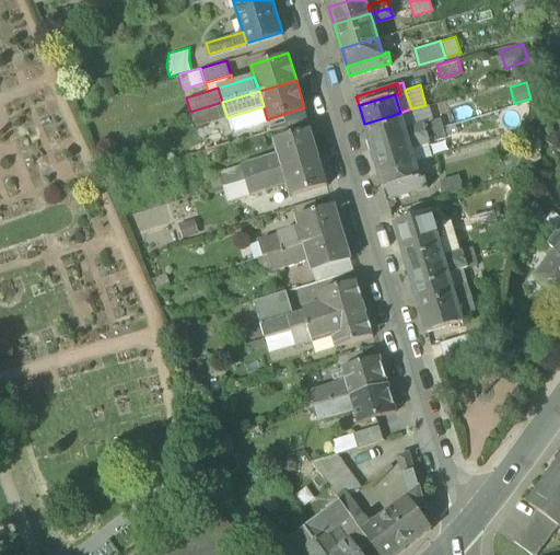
[(226,115),(222,102),(190,112),(195,125),(226,115)]
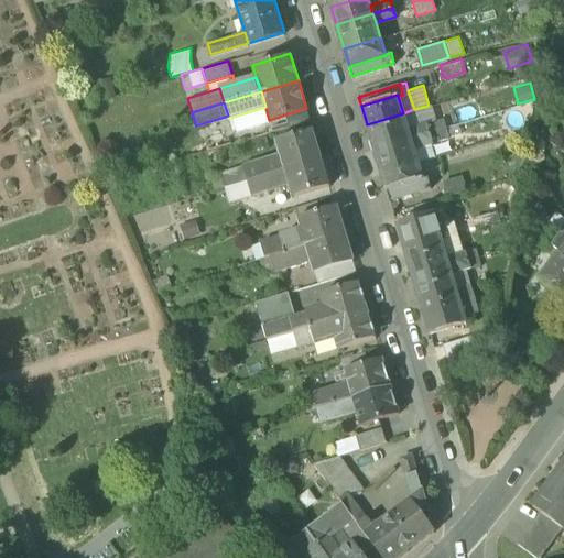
[(414,109),(411,110),(415,126),(427,122),(436,119),(432,105),(429,106),(414,109)]
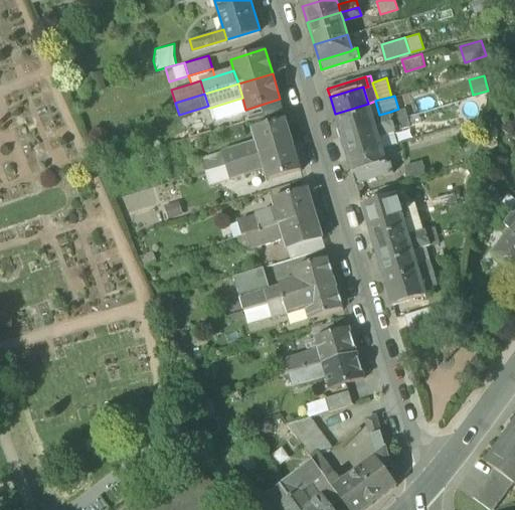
[(245,110),(242,98),(210,108),(212,115),(217,118),(245,110)]
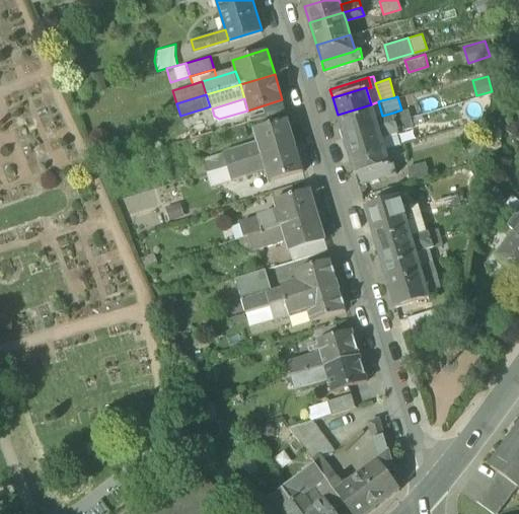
[(371,104),(375,118),(382,116),(378,101),(371,104)]
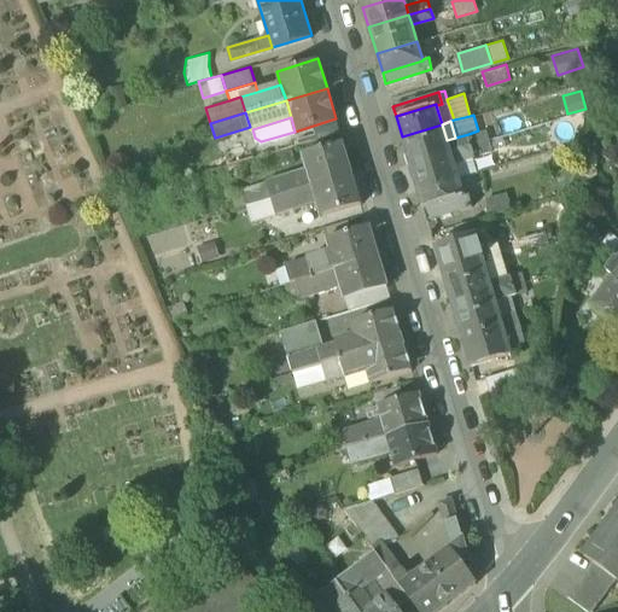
[(409,162),(449,150),(447,140),(442,124),(402,137),(409,162)]
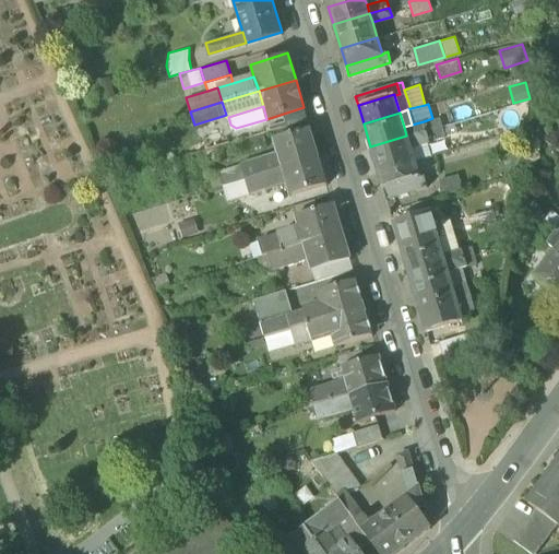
[(424,121),(426,130),(442,125),(440,117),(432,118),(424,121)]
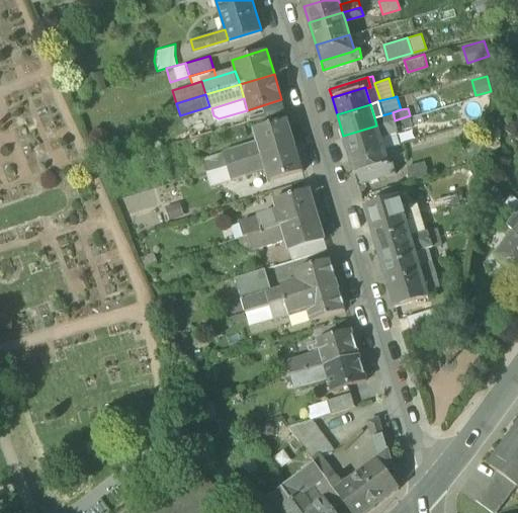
[(393,112),(381,115),(374,117),(376,125),(395,120),(393,112)]
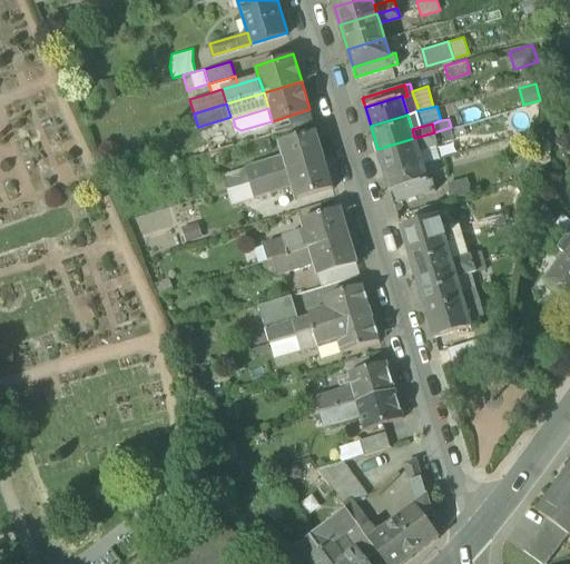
[(454,137),(451,127),(434,132),(436,141),(454,137)]
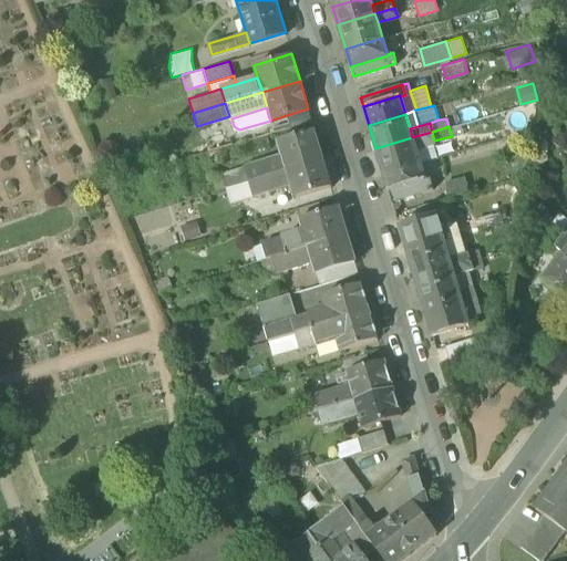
[(277,141),(280,154),(285,168),(323,157),(315,130),(277,141)]
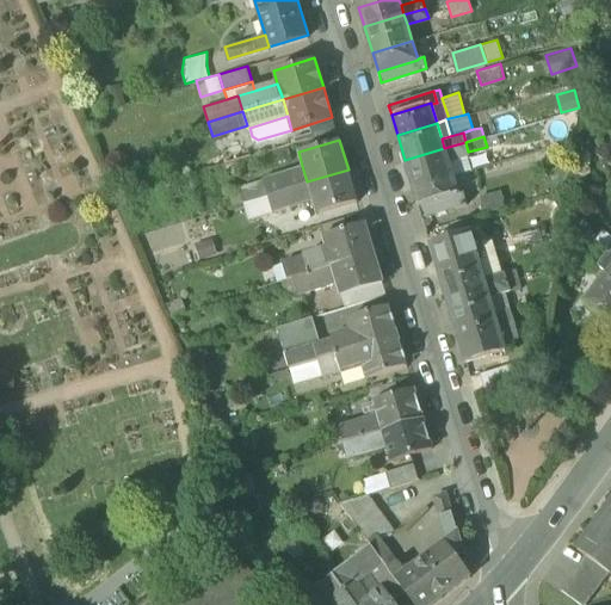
[(466,142),(444,148),(448,158),(468,152),(466,142)]
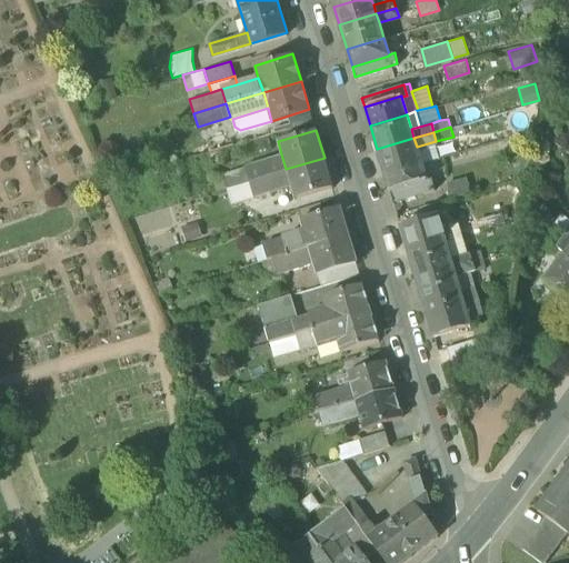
[(421,162),(417,147),(413,138),(377,149),(385,173),(421,162)]
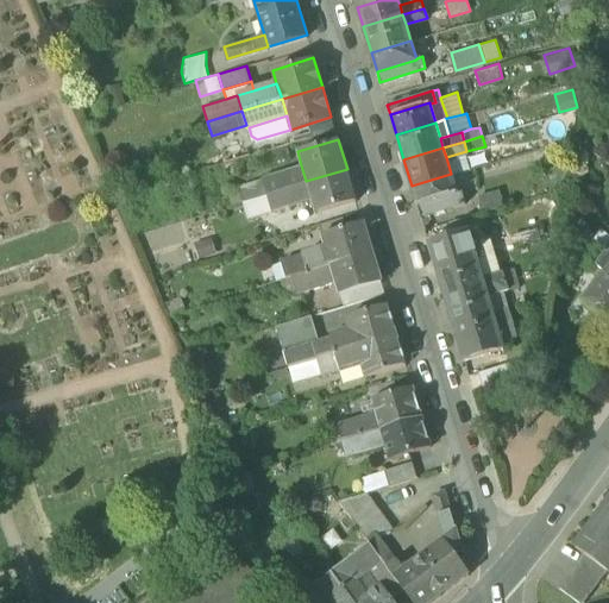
[(466,151),(446,157),(451,174),(472,168),(466,151)]
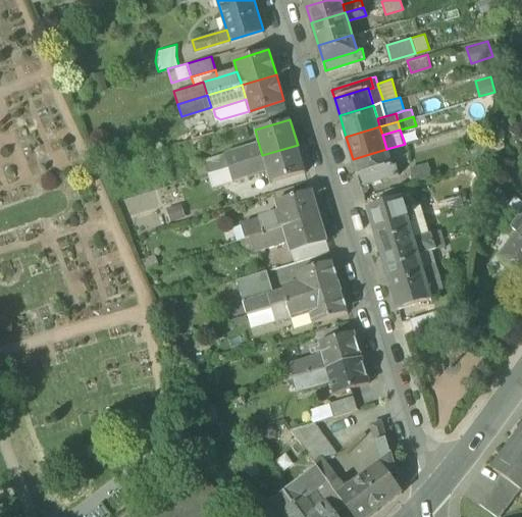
[(206,147),(202,136),(193,139),(196,150),(206,147)]
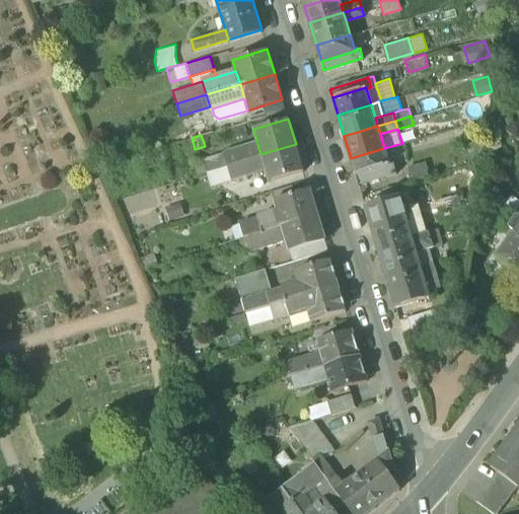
[(228,164),(261,154),(256,141),(237,147),(224,151),(228,164)]
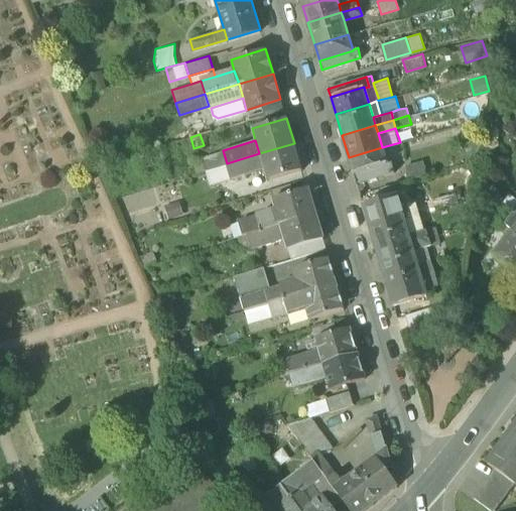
[(294,143),(259,153),(264,167),(267,178),(301,168),(294,143)]
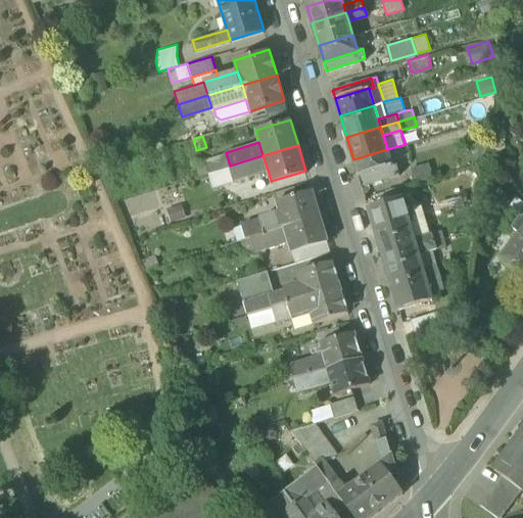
[(391,165),(387,149),(353,159),(359,176),(392,166),(391,165)]
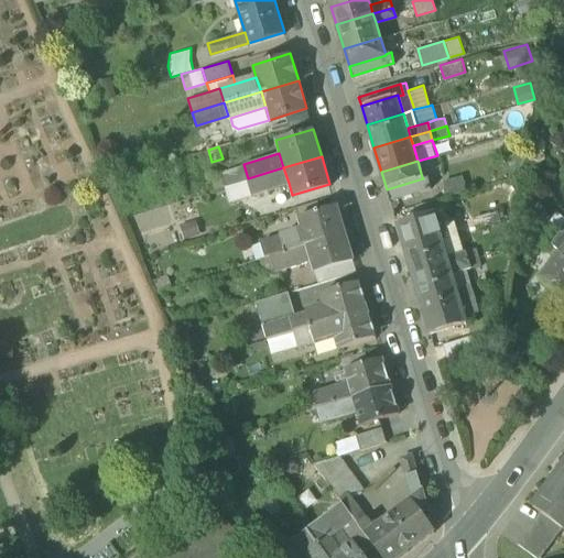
[(145,168),(151,184),(164,179),(160,164),(145,168)]
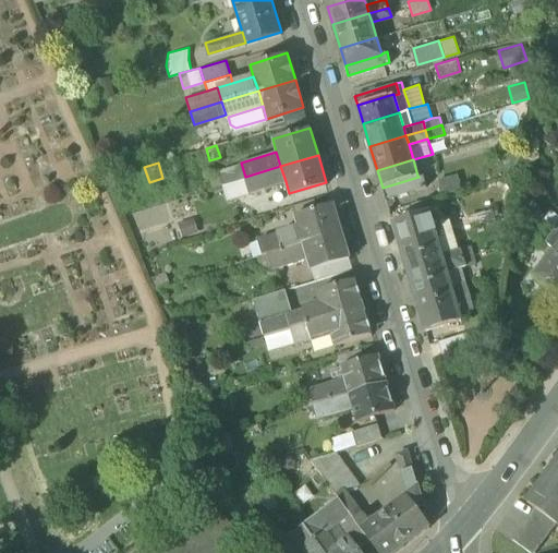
[(218,169),(222,183),(228,182),(245,177),(241,163),(218,169)]
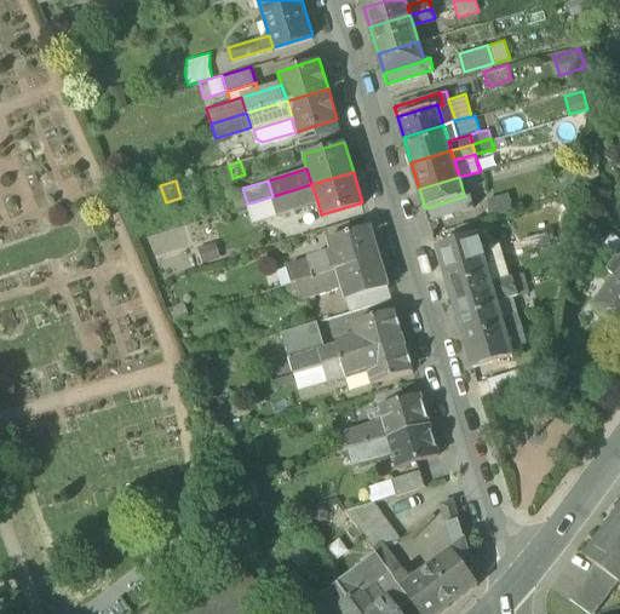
[(293,208),(317,201),(311,184),(273,196),(277,213),(293,208)]
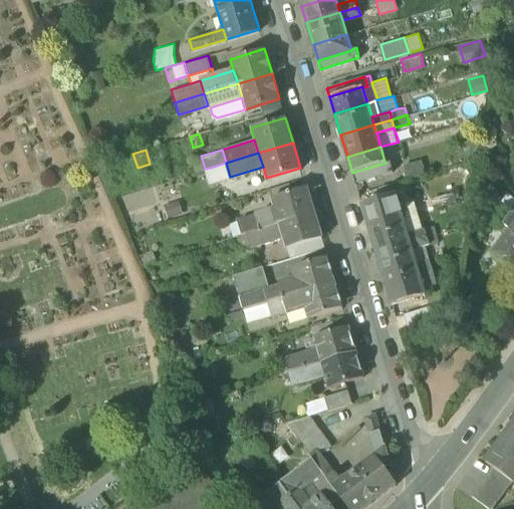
[(405,164),(409,178),(425,174),(421,159),(405,164)]
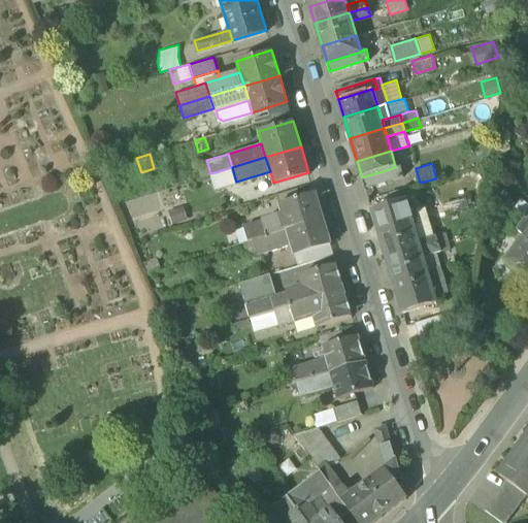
[(400,164),(395,166),(396,167),(362,177),(364,187),(403,174),(400,164)]
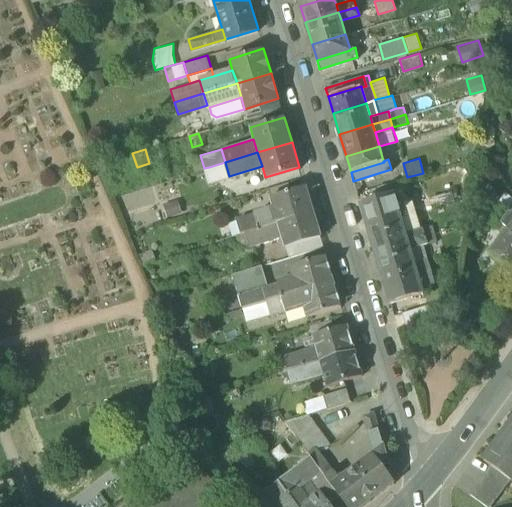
[(213,181),(229,176),(225,162),(209,167),(213,181)]
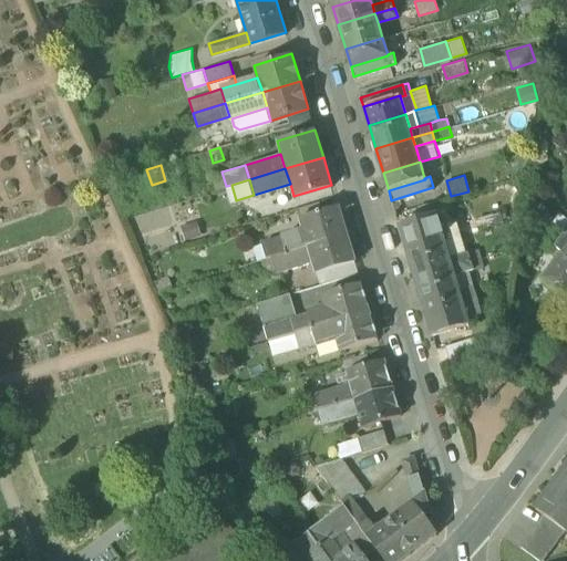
[(422,218),(441,213),(436,200),(418,206),(422,218)]
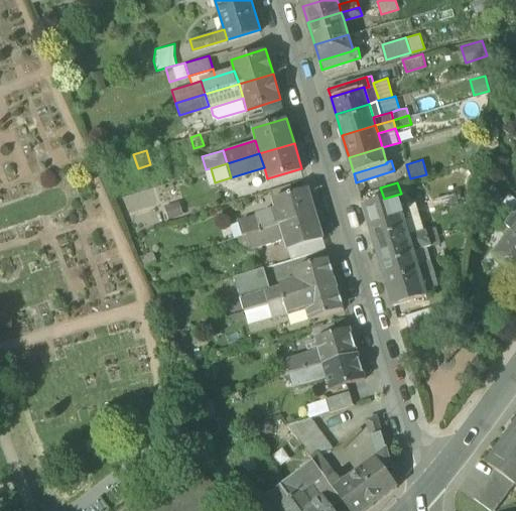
[(273,199),(276,210),(280,223),(315,213),(307,187),(273,199)]
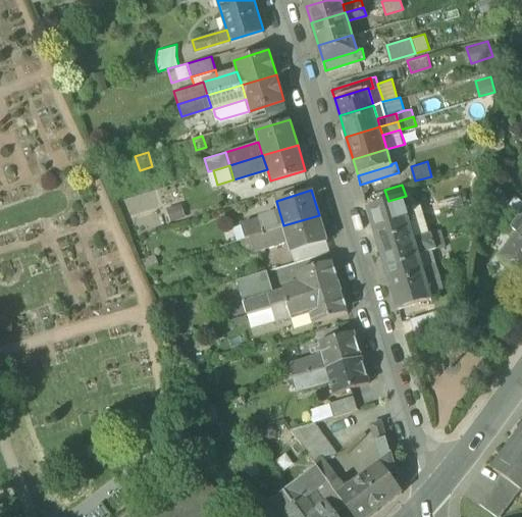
[(440,200),(444,207),(463,202),(461,194),(440,200)]
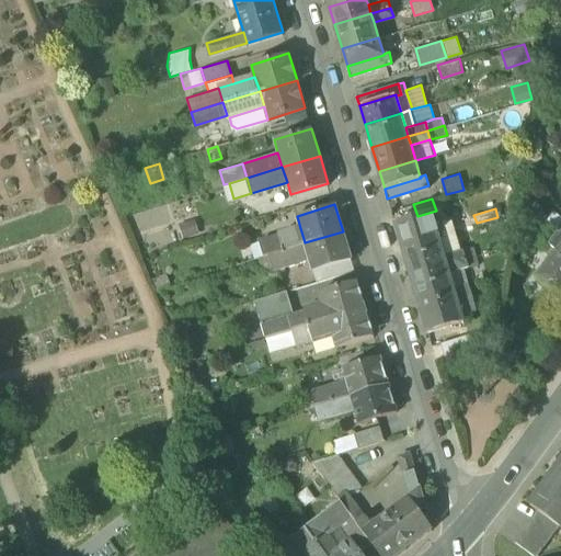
[(395,224),(398,233),(434,222),(434,223),(439,222),(436,211),(418,216),(395,224)]
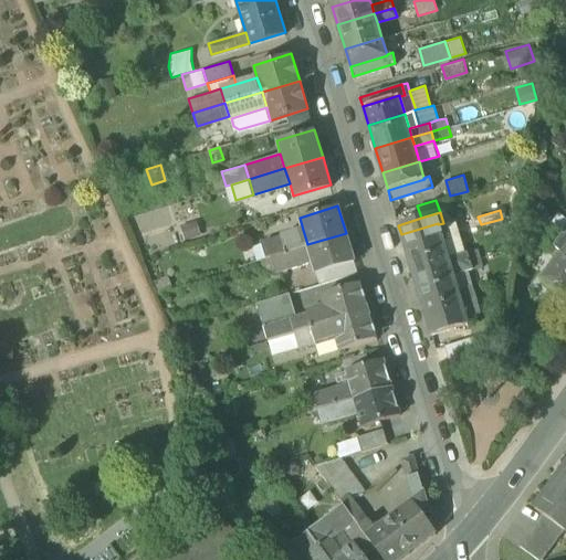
[(197,218),(179,223),(185,240),(202,235),(197,218)]
